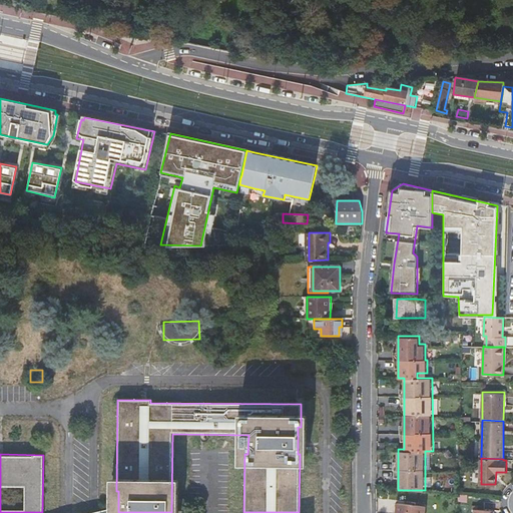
[(399,503),(397,512),(425,512),(426,506),(422,506),(417,505),(399,503)]
